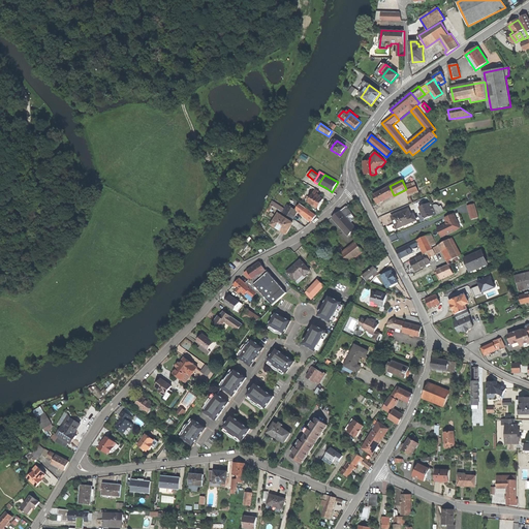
[(416,185),(406,189),(409,195),(419,192),(416,185)]
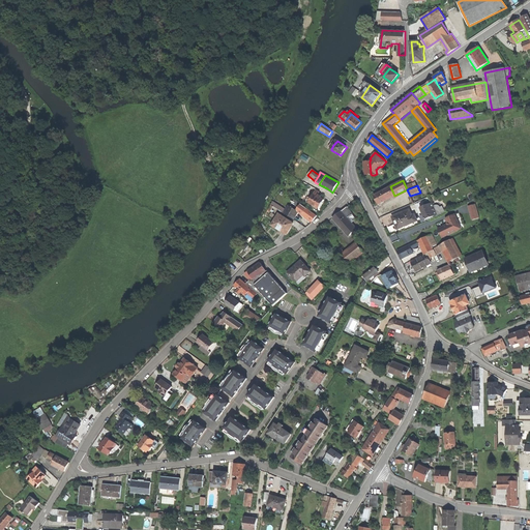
[(379,204),(394,196),(390,186),(374,195),(377,201),(379,204)]
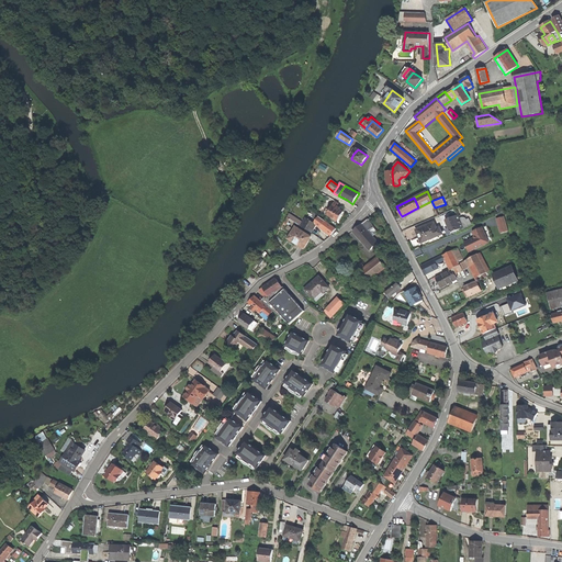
[(335,201),(327,215),(338,221),(341,215),(344,212),(341,211),(340,210),(341,208),(338,206),(339,203),(335,201)]
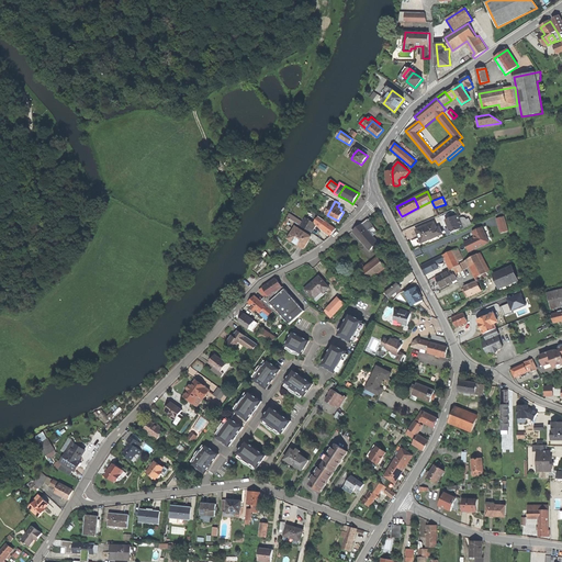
[(290,213),(288,216),(300,225),(302,222),(290,213)]
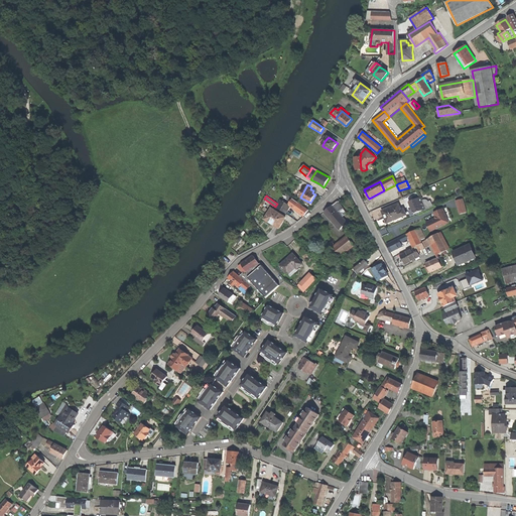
[(418,198),(409,202),(411,206),(414,214),(419,212),(419,213),(433,207),(430,202),(428,203),(427,201),(424,200),(422,201),(421,199),(419,200),(418,198)]
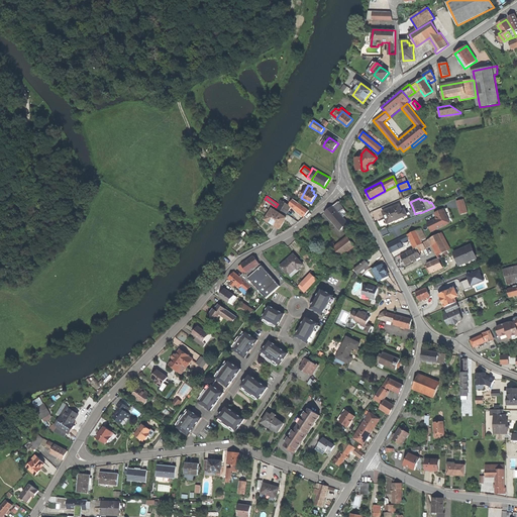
[(464,199),(457,201),(461,215),(469,213),(464,199)]
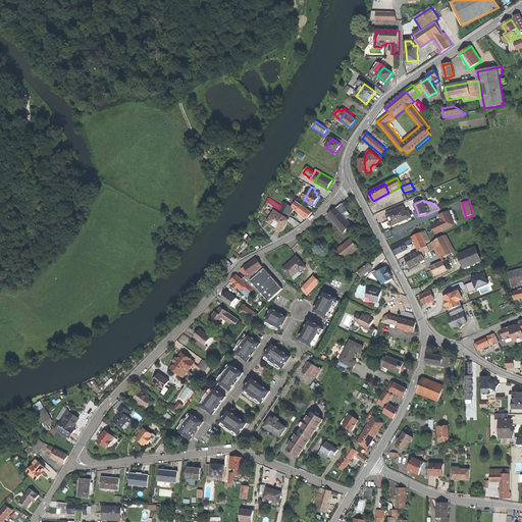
[(291,206),(285,203),(280,211),(289,215),(293,208),(291,206)]
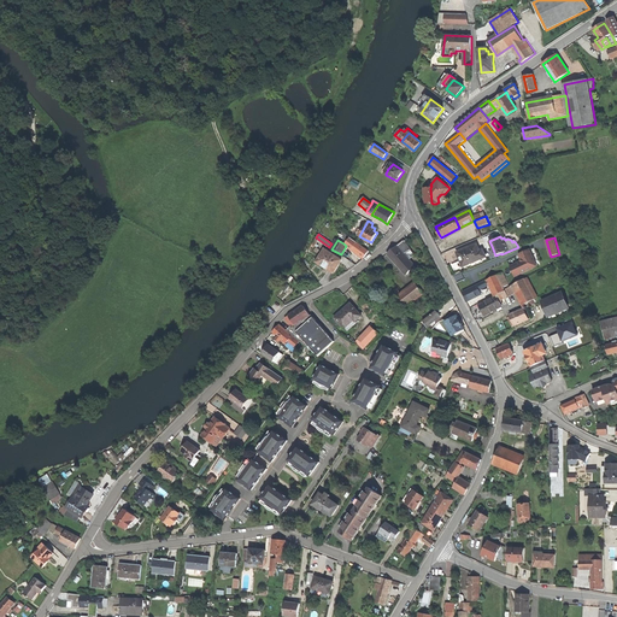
[(405,240),(398,246),(410,259),(415,256),(415,253),(405,240)]
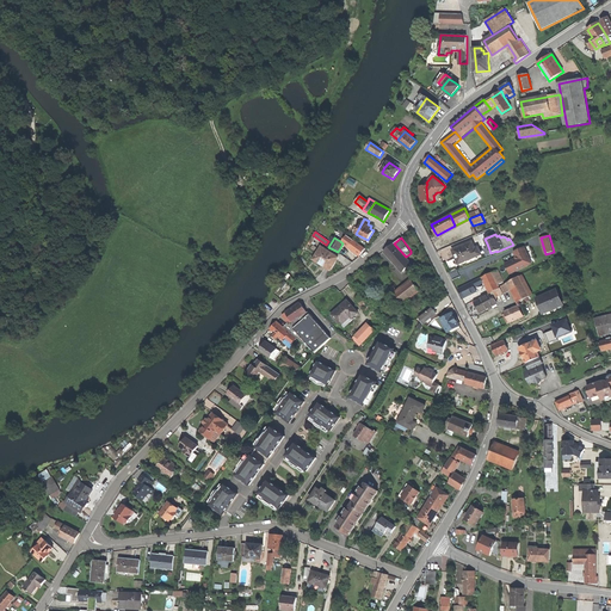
[(353,240),(349,248),(356,253),(360,255),(365,248),(353,240)]
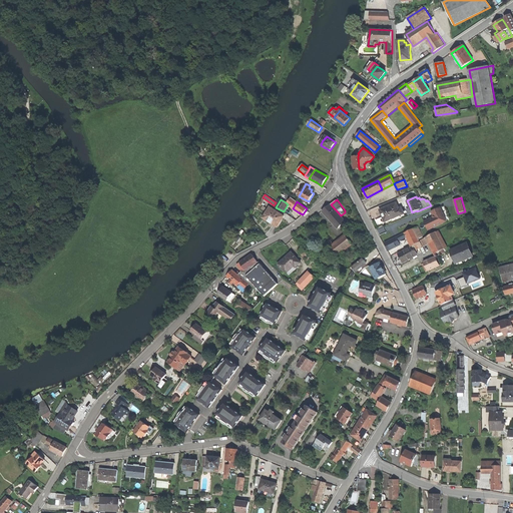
[(401,216),(405,215),(402,208),(400,209),(397,203),(381,210),(384,217),(385,221),(401,214),(401,216)]
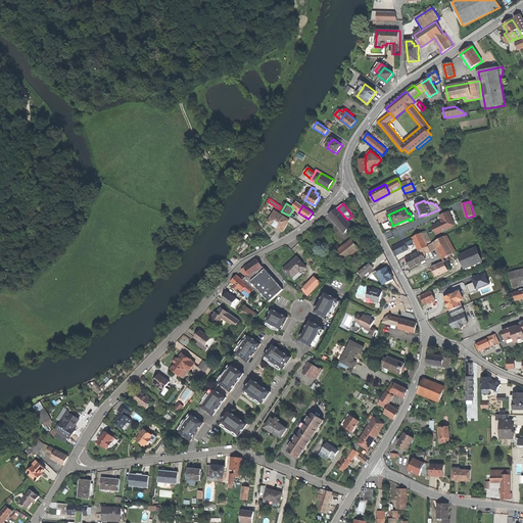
[(347,220),(337,208),(334,210),(329,215),(345,233),(352,226),(347,220)]
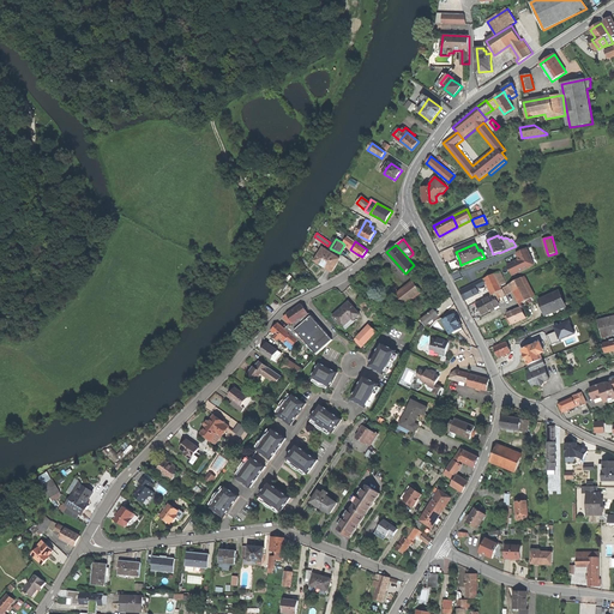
[(314,260),(332,271),(335,268),(341,259),(323,247),(314,260)]
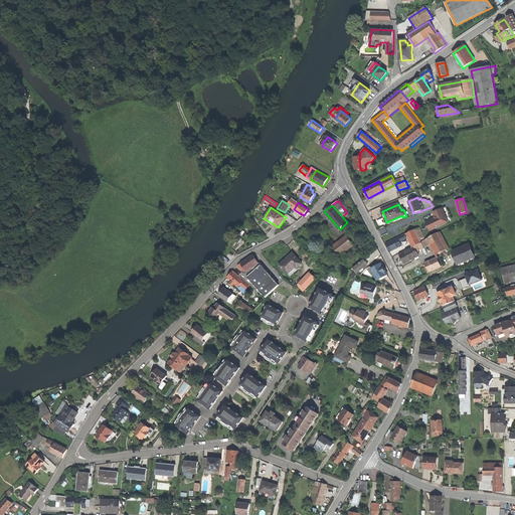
[(444,219),(447,217),(443,208),(434,212),(436,216),(435,217),(435,218),(426,222),(431,230),(445,224),(443,221),(444,219)]
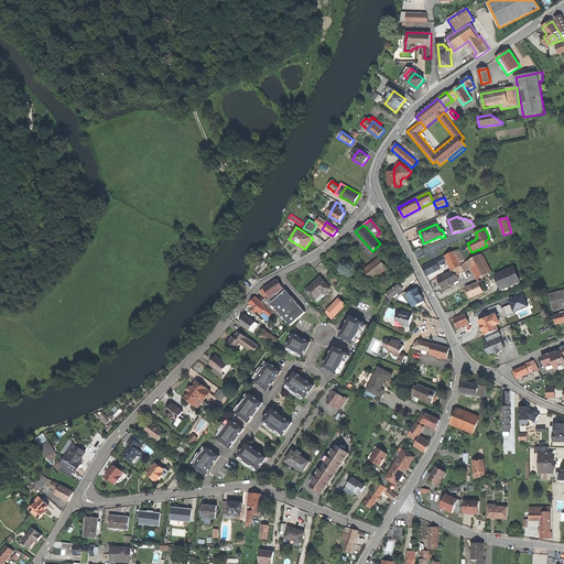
[(459,249),(445,256),(447,260),(448,262),(449,262),(453,270),(454,270),(462,266),(462,264),(461,262),(465,260),(459,249)]
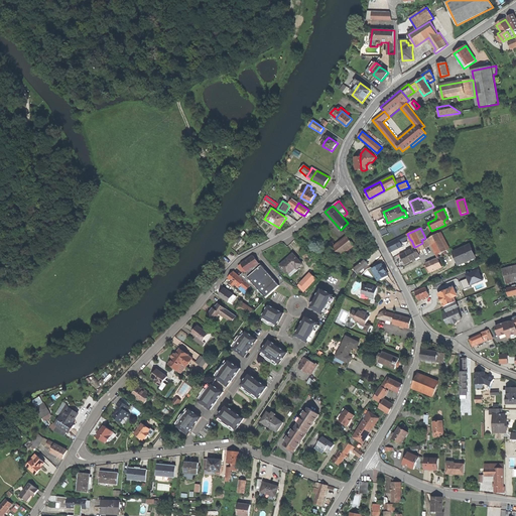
[(409,238),(407,234),(387,244),(390,250),(391,252),(403,246),(401,243),(409,238)]
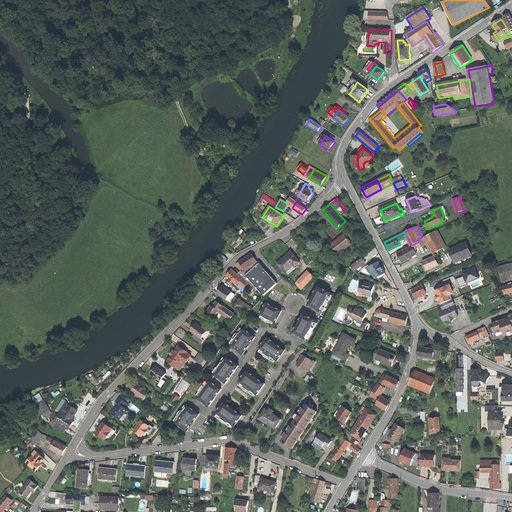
[(419,240),(419,241),(422,246),(422,247),(429,243),(434,253),(444,248),(435,232),(419,240)]
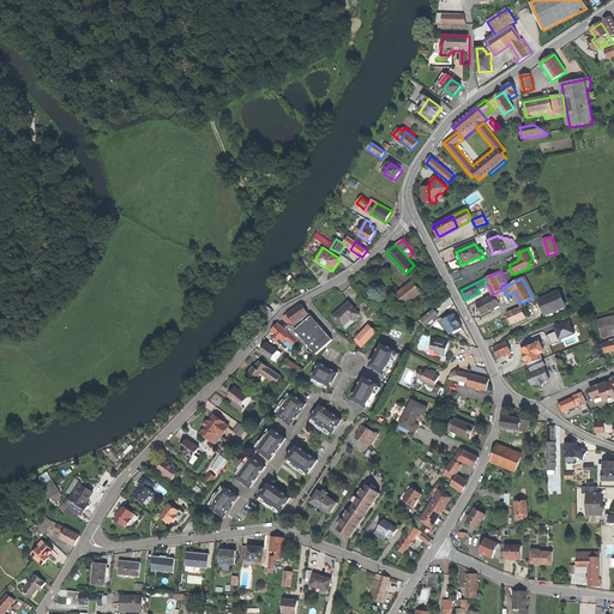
[(422,292),(427,288),(421,280),(416,283),(415,282),(399,294),(395,288),(391,290),(396,298),(403,307),(422,293),(422,292)]
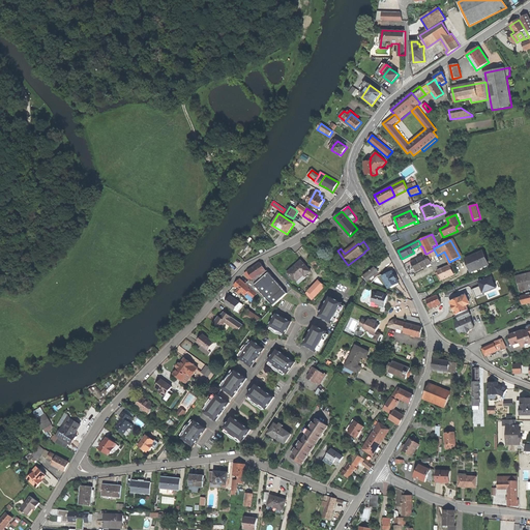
[(427,254),(430,259),(437,255),(434,249),(427,254)]
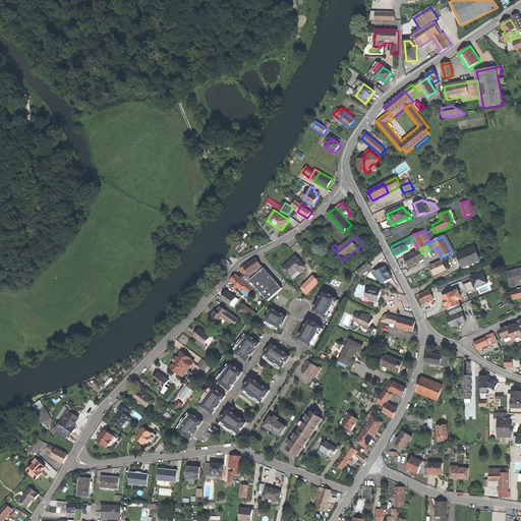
[(464,268),(480,261),(475,247),(458,254),(462,264),(463,268),(464,268)]
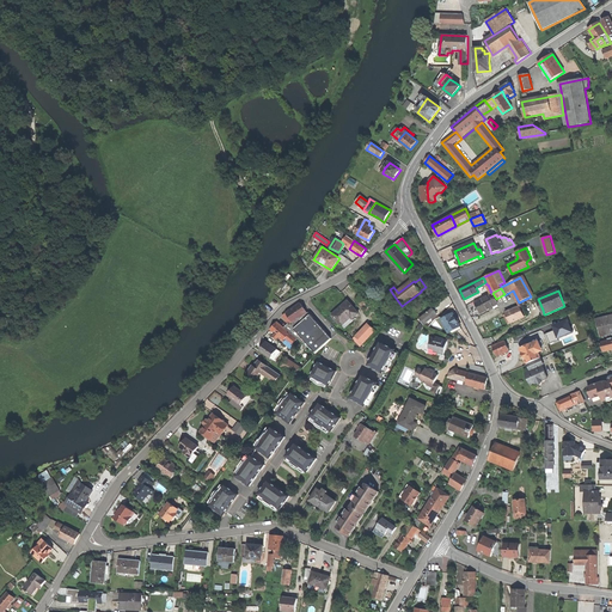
[(496,299),(493,293),(491,293),(475,303),(481,313),(485,311),(489,308),(490,311),(494,308),(493,306),(499,304),(496,299)]
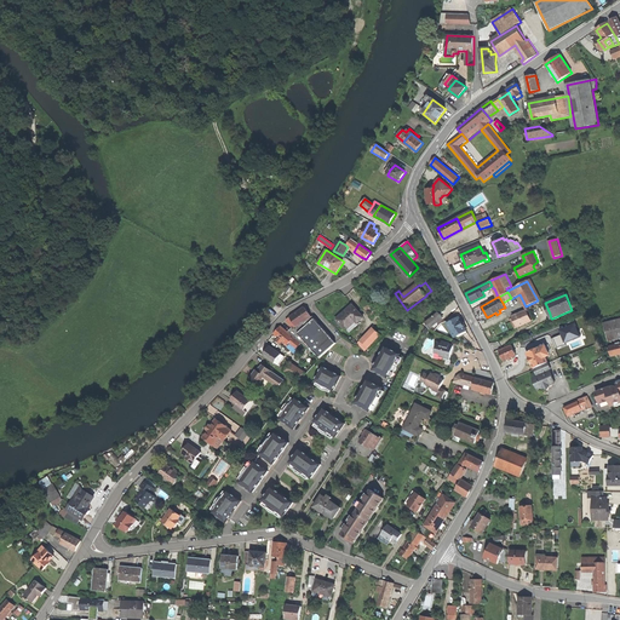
[(374,308),(366,299),(361,304),(369,313),(374,308)]
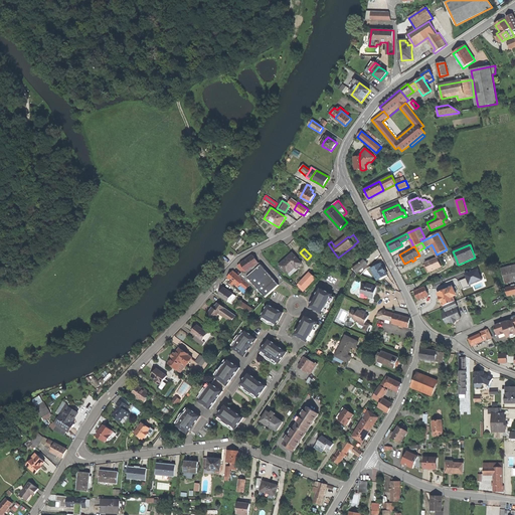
[(296,267),(297,269),(302,264),(296,258),(295,259),(292,254),(286,260),(280,266),(288,274),(296,267)]
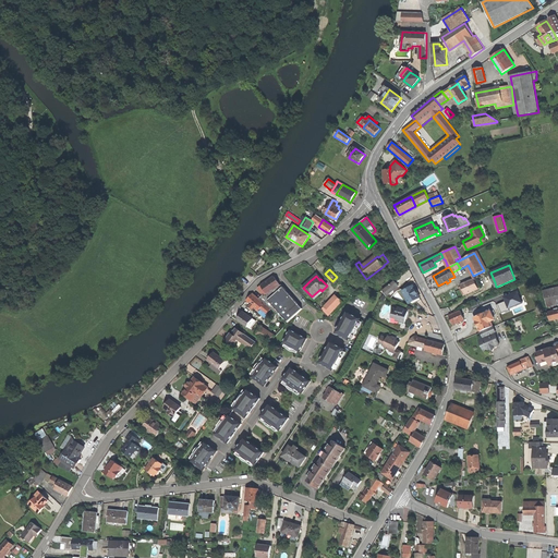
[(266,296),(280,286),(277,281),(274,277),(259,288),(265,294),(266,296)]
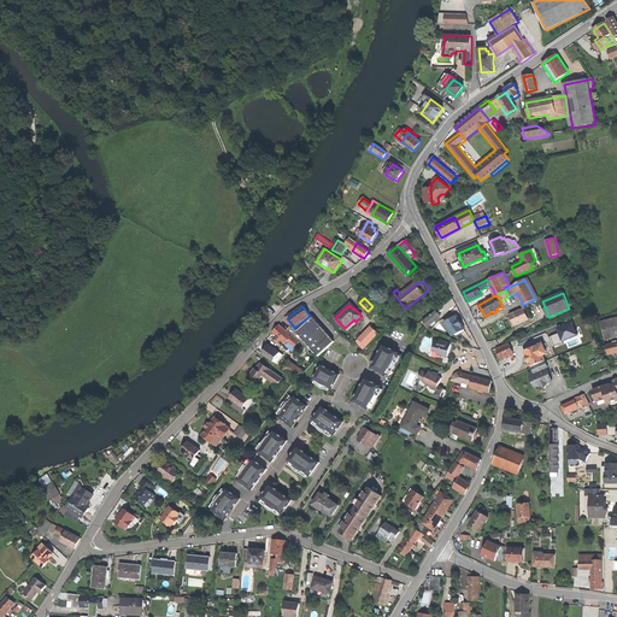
[(570,312),(569,309),(550,317),(551,321),(570,312)]
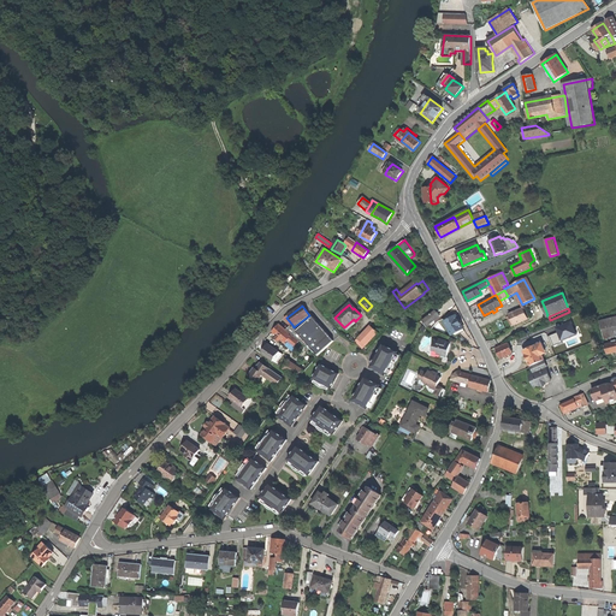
[(438,313),(436,311),(422,321),(427,326),(431,324),(434,320),(439,315),(438,313)]
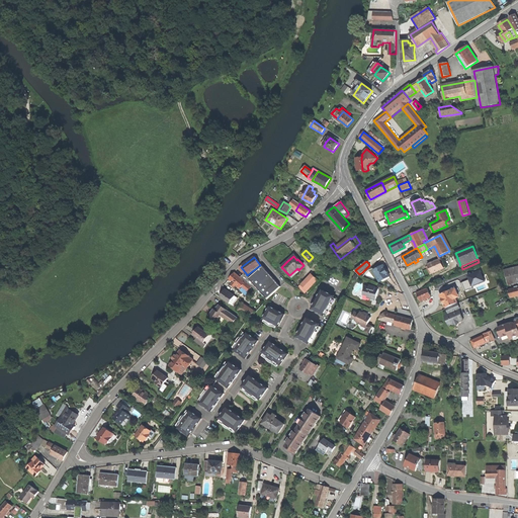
[(444,268),(441,261),(429,266),(432,273),(444,268)]
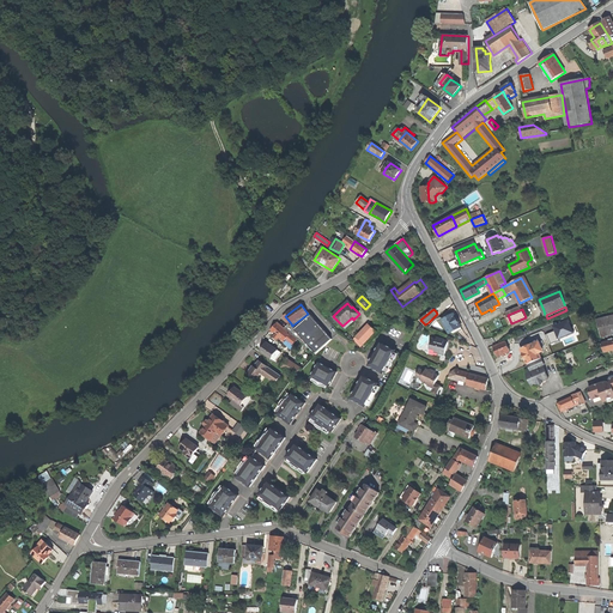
[(309,313),(308,314),(292,326),(291,323),(286,328),(316,353),(296,329),(311,316),(309,313)]
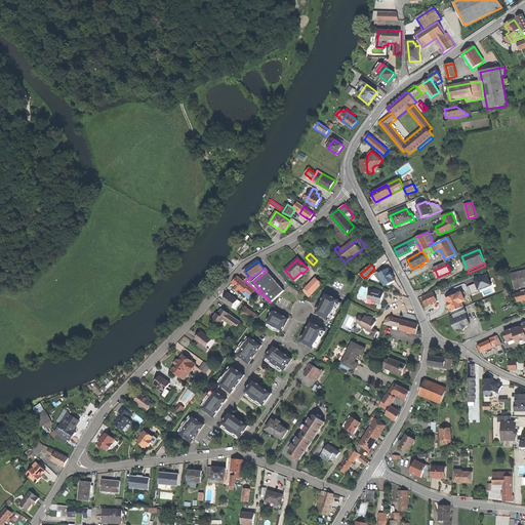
[(385,285),(395,280),(392,274),(389,269),(378,274),(385,285)]
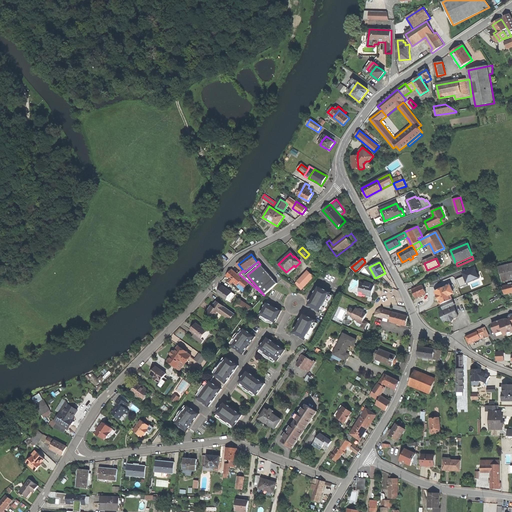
[(511,263),(498,267),(502,282),(511,279),(511,263)]
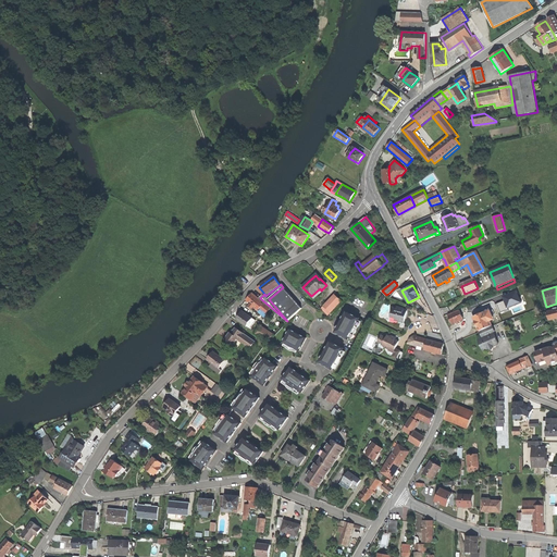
[(289,294),(283,287),(269,299),(287,321),(302,308),(292,296),(291,295),(289,294)]
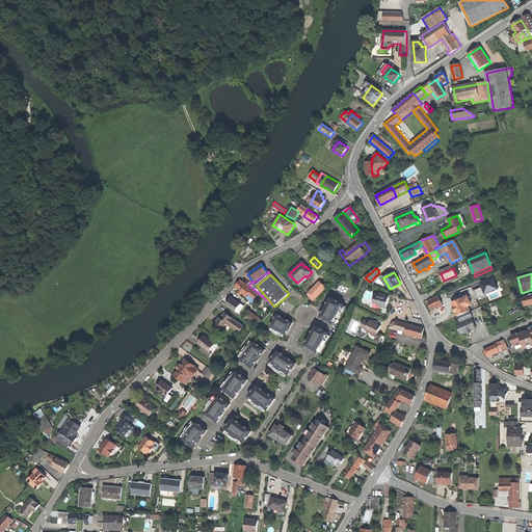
[(306,275),(297,283),(300,285),(308,278),(307,277),(306,275)]
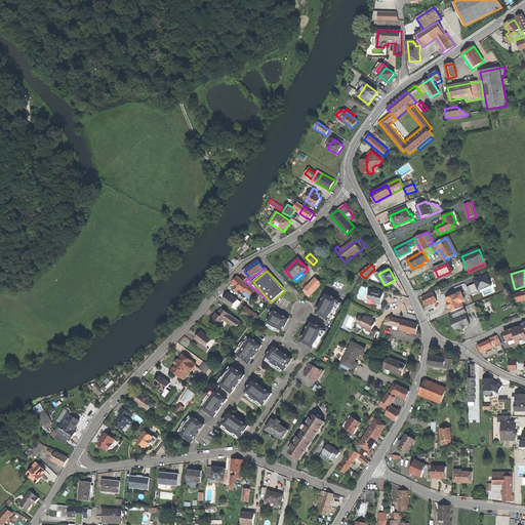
[(488,273),(473,279),(475,284),(478,291),(479,291),(493,285),(488,273)]
